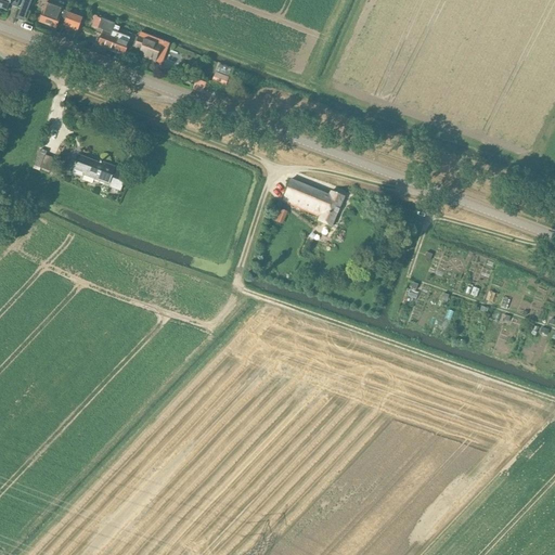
[(0,0),(0,9),(8,12),(10,4),(17,8),(20,0),(0,0)]
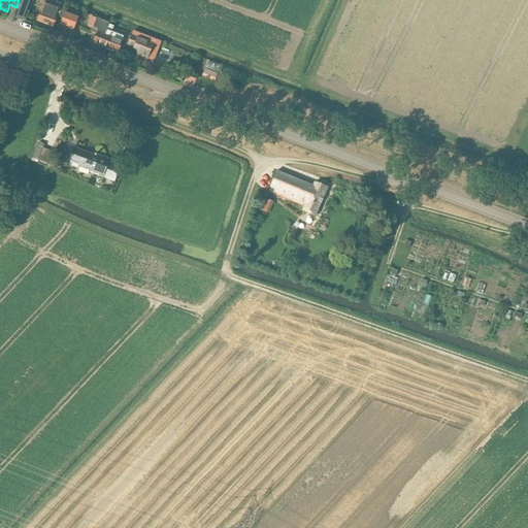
[(22,0),(19,9),(26,11),(30,0),(22,0)]
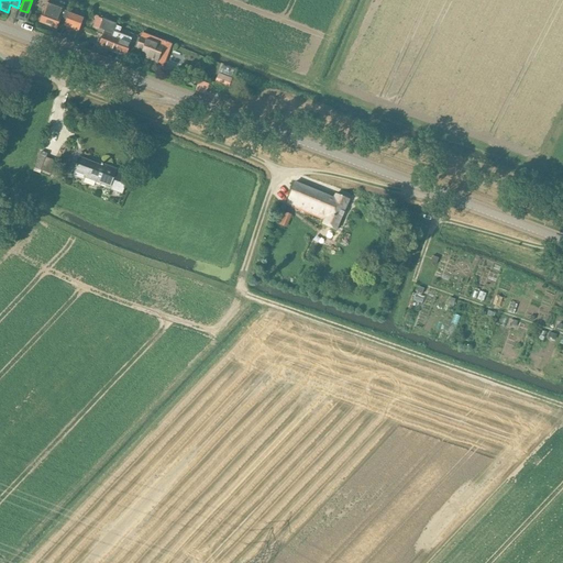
[(63,12),(46,6),(44,12),(43,12),(39,23),(56,30),(63,12)]
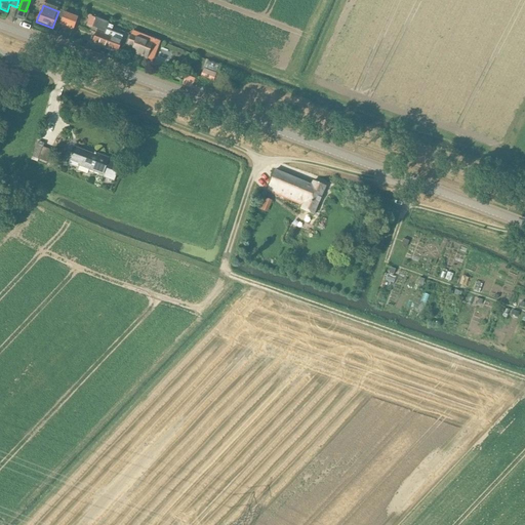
[(74,30),(78,18),(65,12),(59,25),(74,30)]
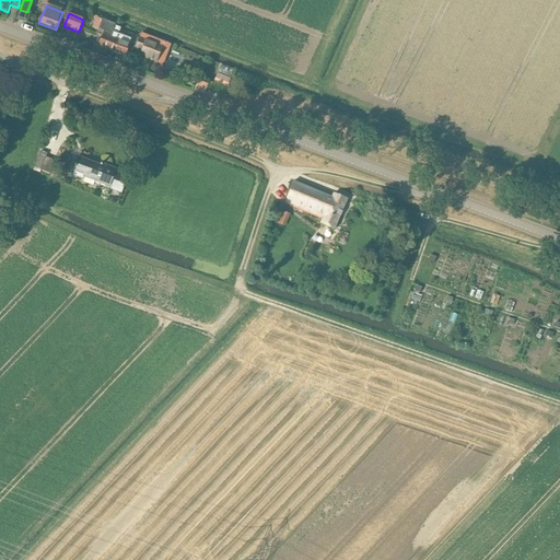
[(111,38),(113,34),(116,25),(103,20),(100,28),(104,31),(98,46),(115,51),(119,41),(111,38)]
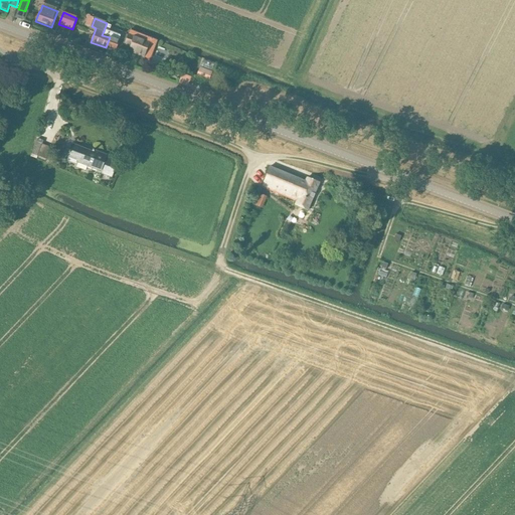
[(151,55),(157,40),(153,38),(128,29),(126,34),(128,34),(124,45),(130,48),(129,51),(144,57),(146,52),(151,55)]
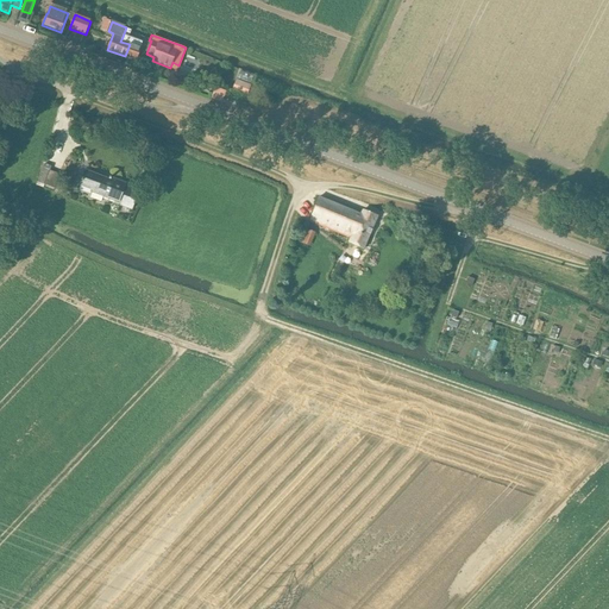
[(130,44),(125,56),(137,61),(142,49),(138,48),(140,43),(123,37),(120,42),(130,44)]
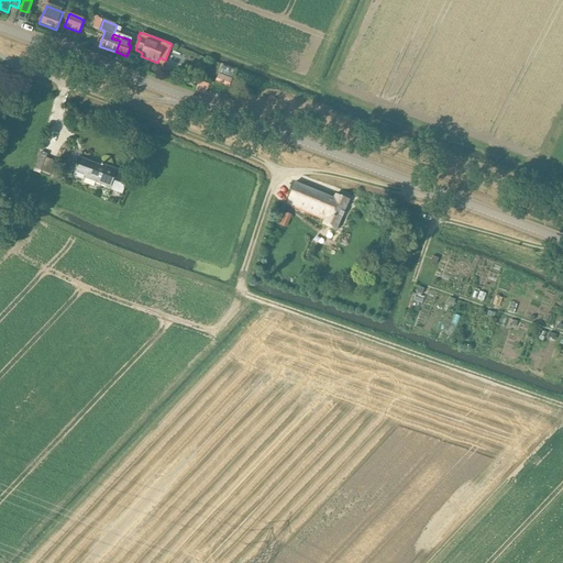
[(227,90),(228,87),(231,79),(219,75),(214,85),(227,90)]
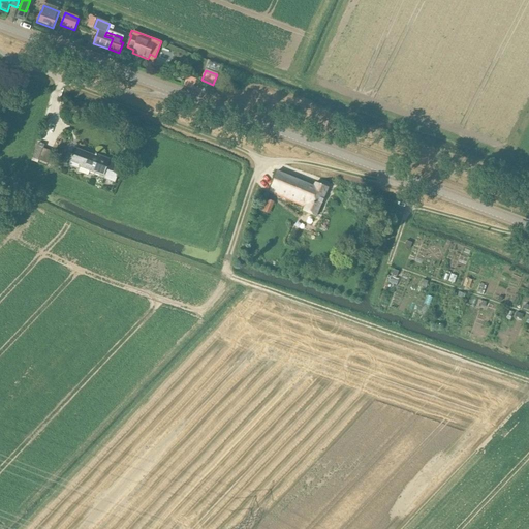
[(217,76),(215,83),(221,85),(223,79),(217,76)]
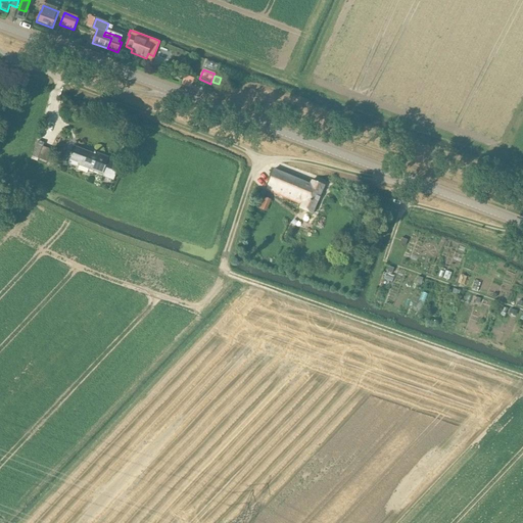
[(37,144),(32,157),(36,158),(38,158),(42,146),(41,146),(37,144)]
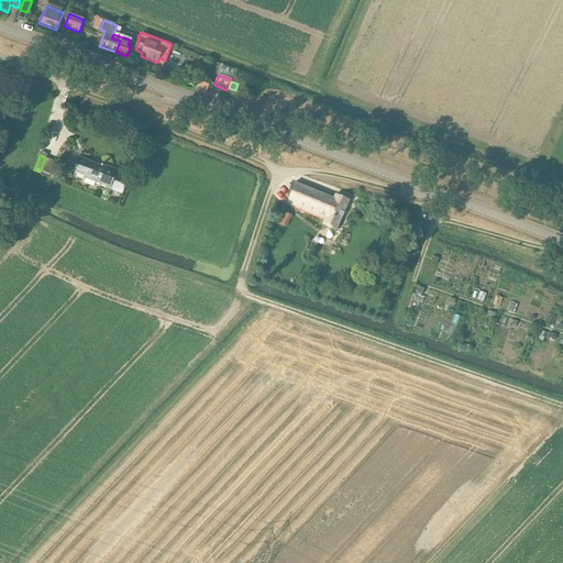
[(55,161),(45,157),(41,170),(50,175),(55,161)]
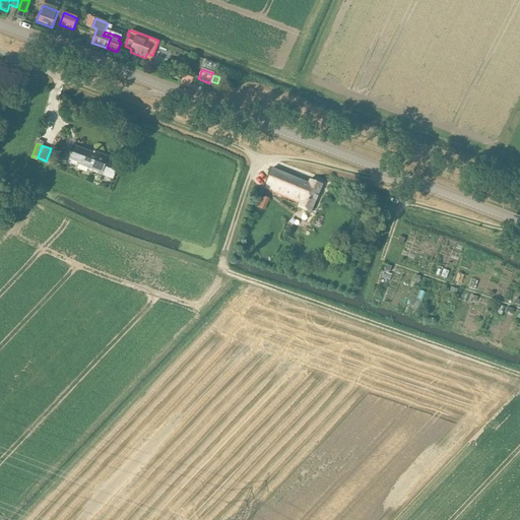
[(94,154),(72,145),(68,159),(78,163),(77,165),(101,174),(108,157),(95,152),(94,154)]
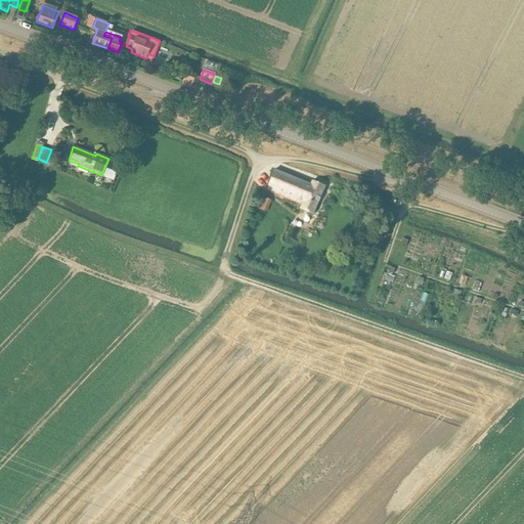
[(114,181),(120,165),(110,161),(103,177),(114,181)]
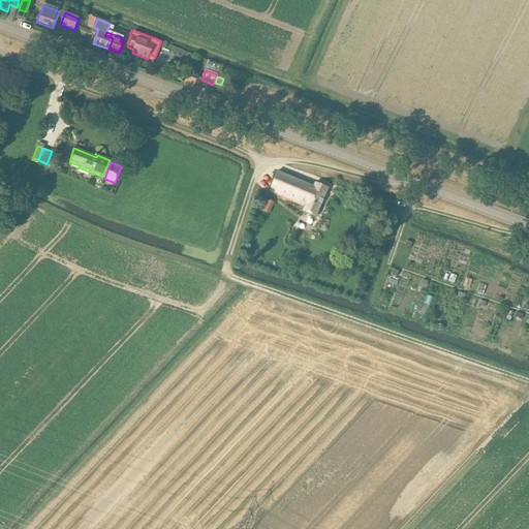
[(314,186),(277,172),(269,193),(304,208),(303,212),(316,217),(328,188),(315,183),(314,186)]
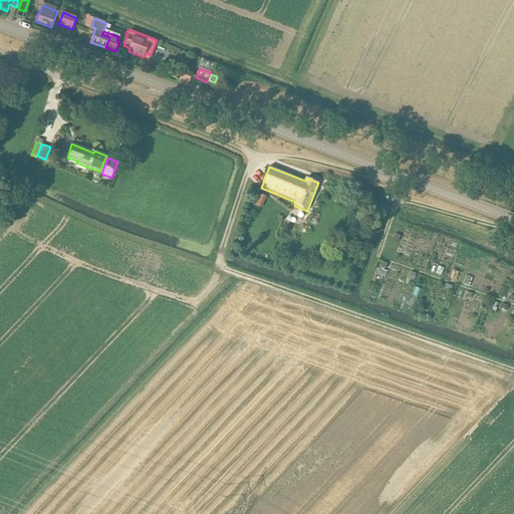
[(262,209),(266,197),(258,194),(253,206),(262,209)]
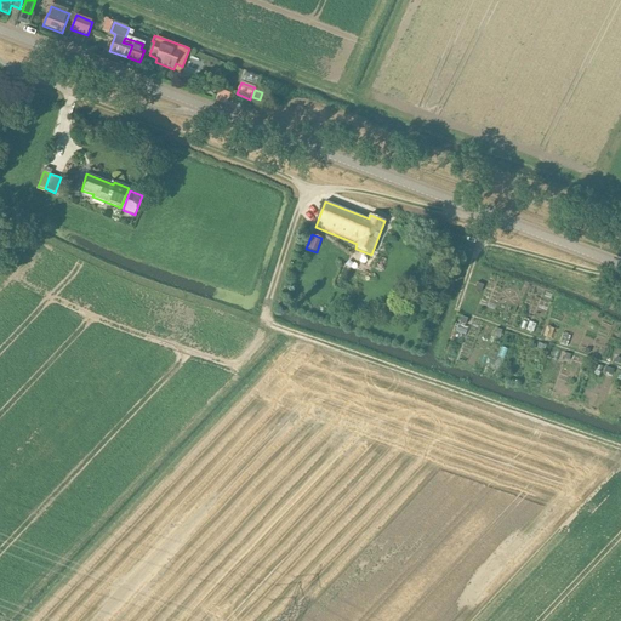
[(493,274),(483,269),(478,280),(489,284),(493,274)]
